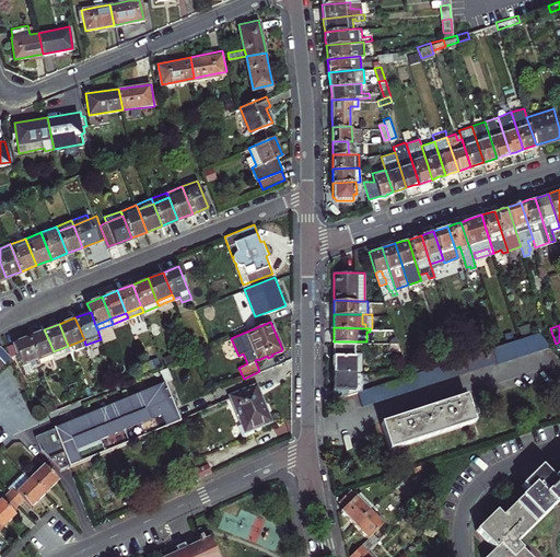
[(54,351),(44,329),(28,336),(39,363),(55,357),(54,351)]
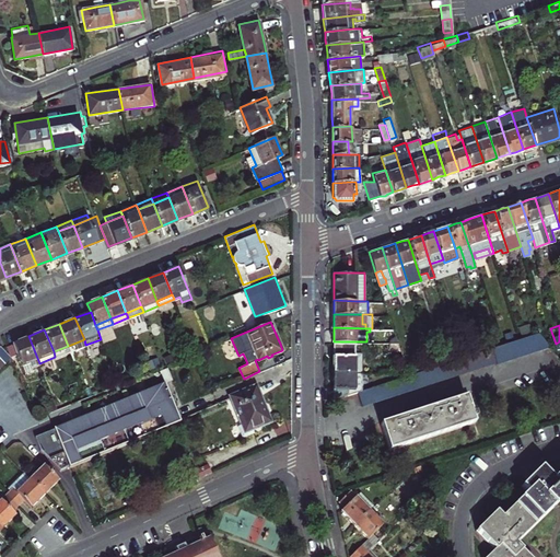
[(447,361),(361,390),(359,391),(363,403),(498,359),(498,362),(551,347),(538,332),(501,344),(488,348),(461,357),(447,361)]
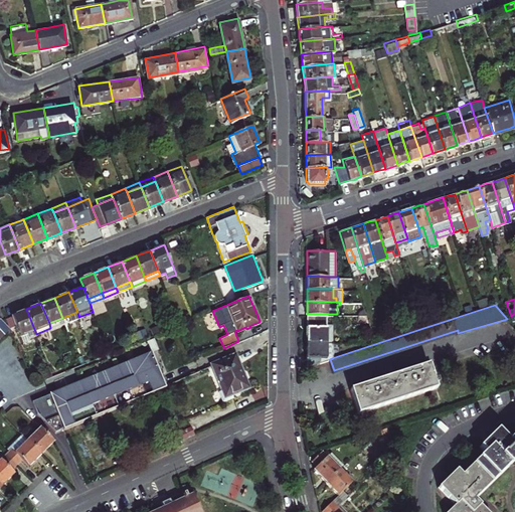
[(31,341),(30,337),(36,334),(26,309),(12,315),(24,344),(31,341)]
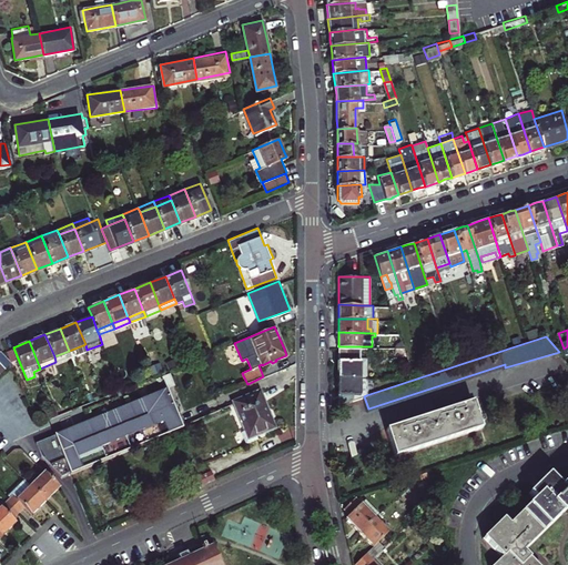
[(508,349),(505,342),(492,346),(495,353),(508,349)]
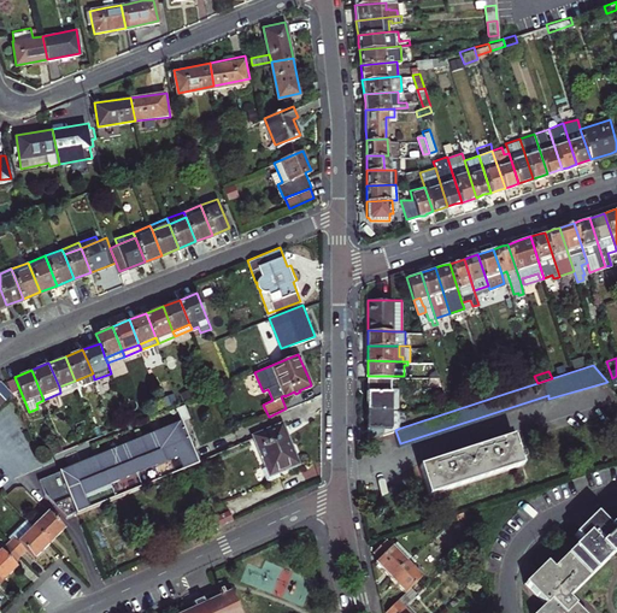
[(94,379),(93,373),(75,381),(77,387),(94,379)]
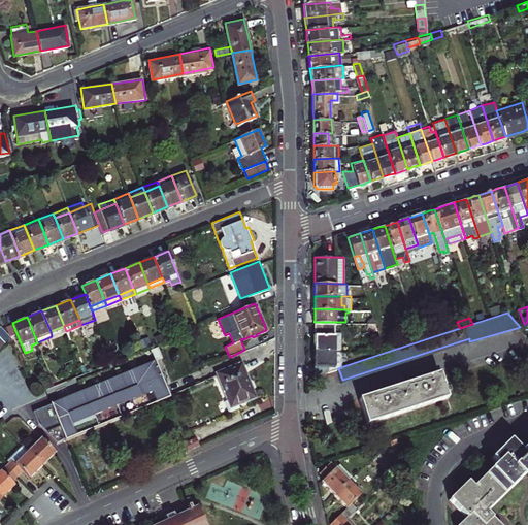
[(340,330),(334,330),(334,322),(315,322),(314,330),(314,345),(314,350),(340,350),(340,330)]
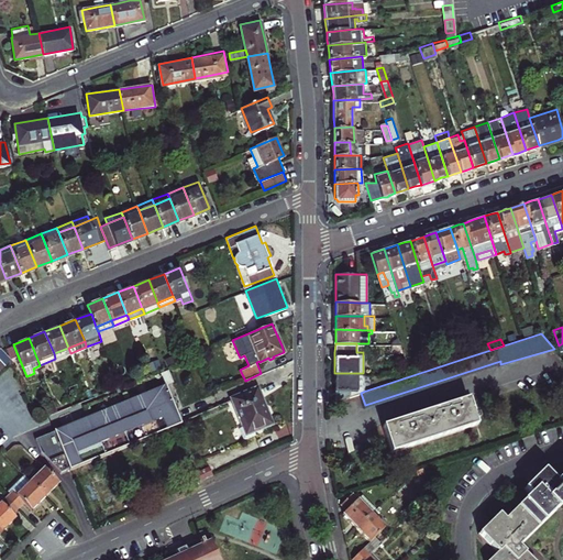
[(11,358),(0,347),(0,357),(6,363),(11,358)]
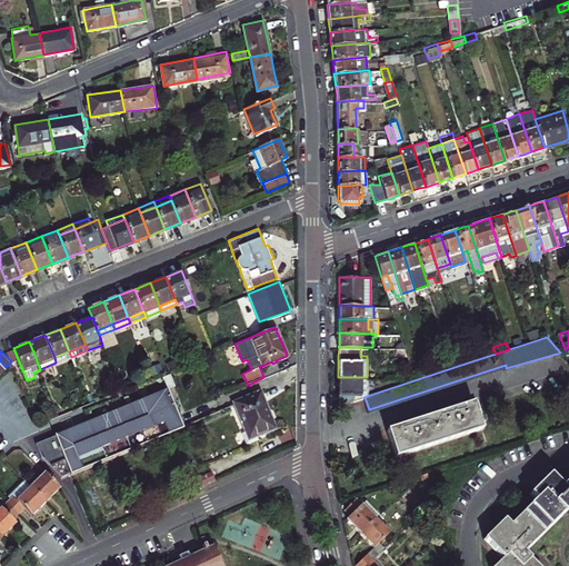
[(71,357),(69,351),(55,357),(56,363),(71,357)]
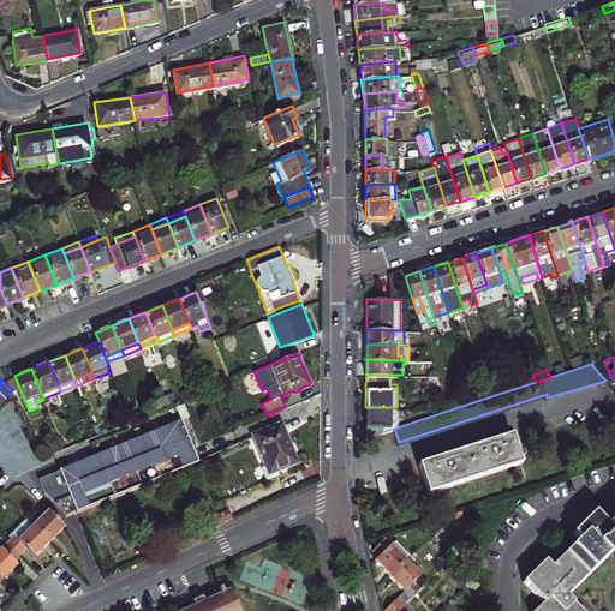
[(174,405),(180,418),(189,414),(184,401),(174,405)]
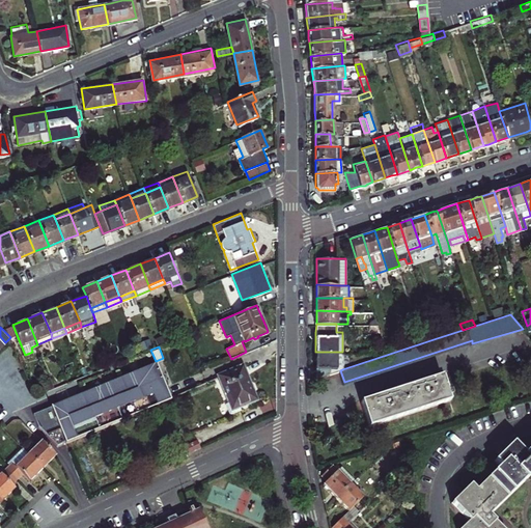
[(340,370),(342,369),(342,352),(315,352),(315,368),(315,378),(340,370)]
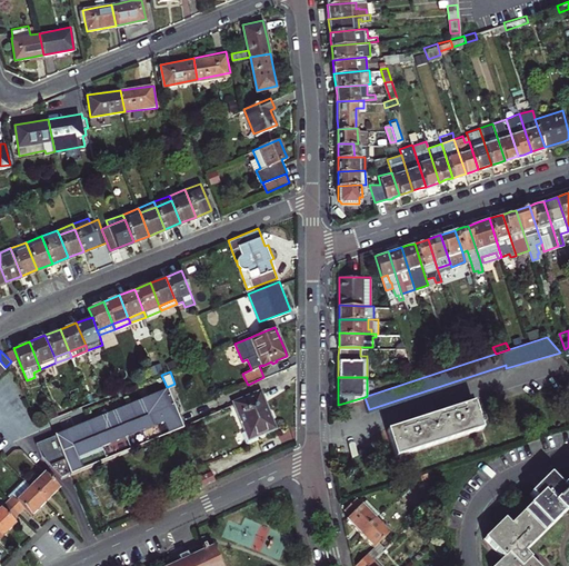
[(63,476),(70,473),(183,427),(167,388),(45,438),(49,448),(57,466),(63,476)]
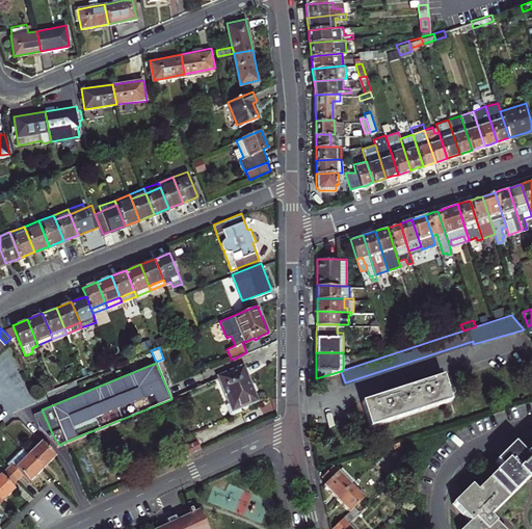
[(218,375),(229,402),(227,403),(231,413),(240,408),(239,406),(257,399),(249,382),(243,365),(218,375)]
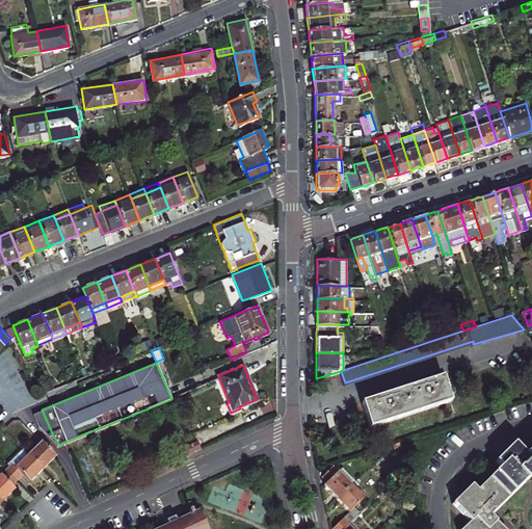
[(449,394),(443,377),(363,404),(366,414),(371,429),(451,402),(450,398),(453,397),(451,393),(449,394)]
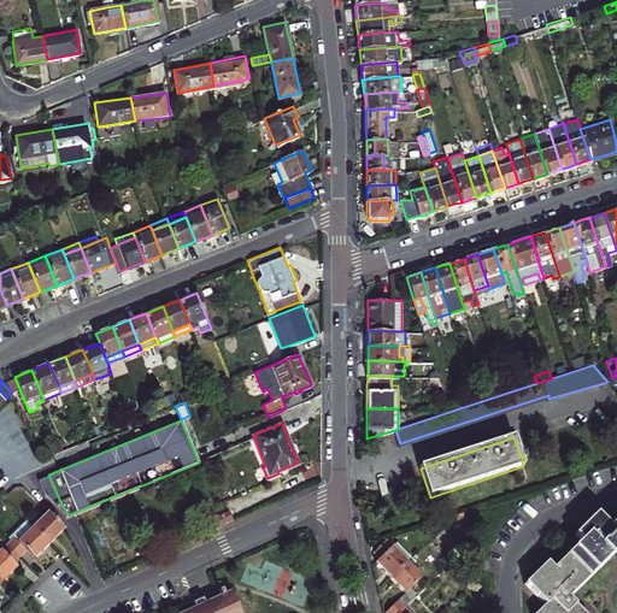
[(62,505),(53,485),(45,494),(68,516),(69,516),(62,505)]
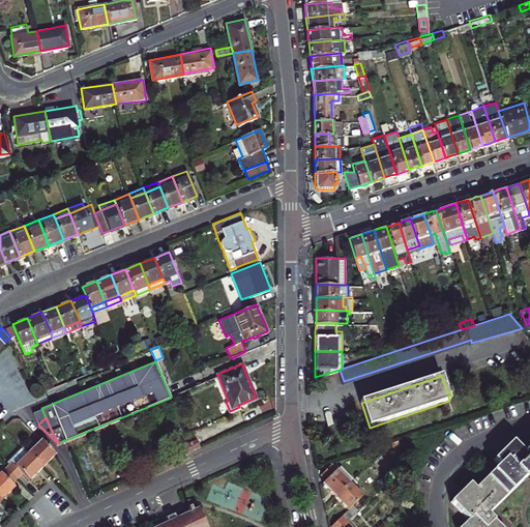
[(42,438),(28,451),(42,465),(56,452),(42,438)]
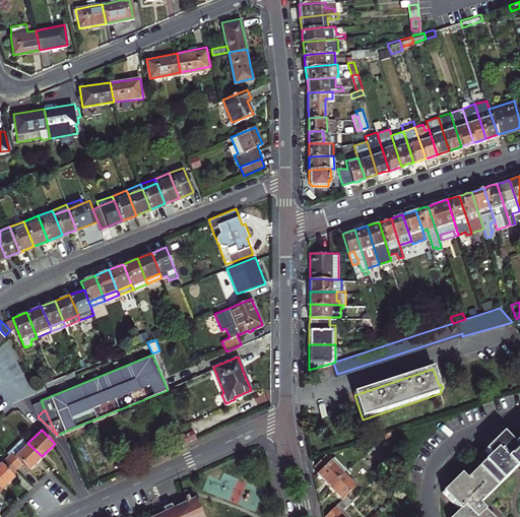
[(176,439),(179,445),(197,438),(194,430),(176,439)]
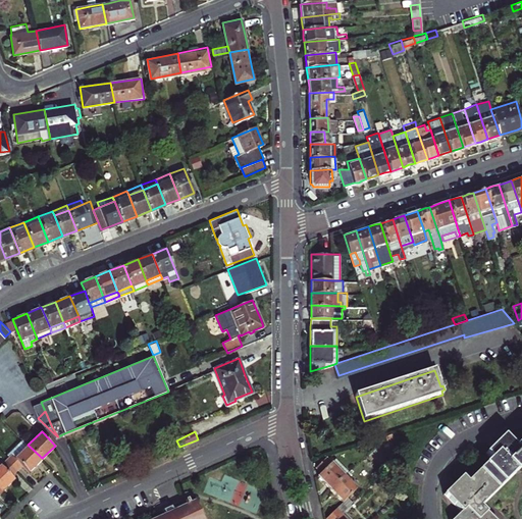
[(464,473),(458,479),(446,490),(462,508),(450,518),(498,518),(481,502),(521,463),(521,462),(521,436),(516,443),(505,431),(486,450),(492,456),(468,478),(464,473)]
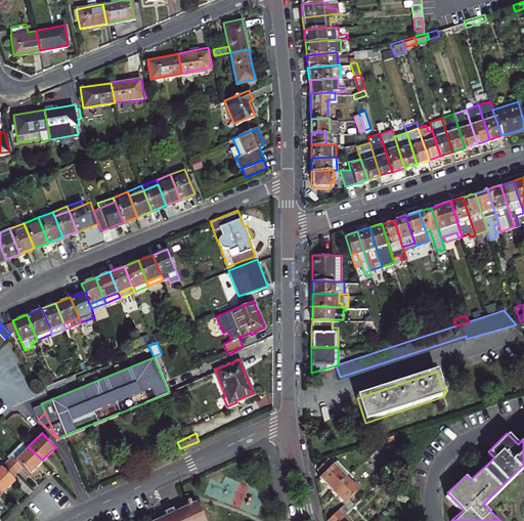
[(25,443),(11,456),(15,459),(28,446),(25,443)]
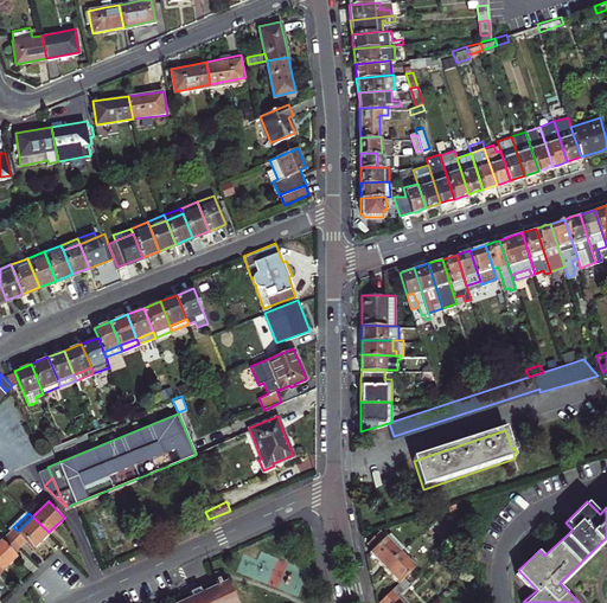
[(13,527),(7,533),(20,545),(26,539),(33,547),(49,532),(32,517),(18,531),(13,527)]
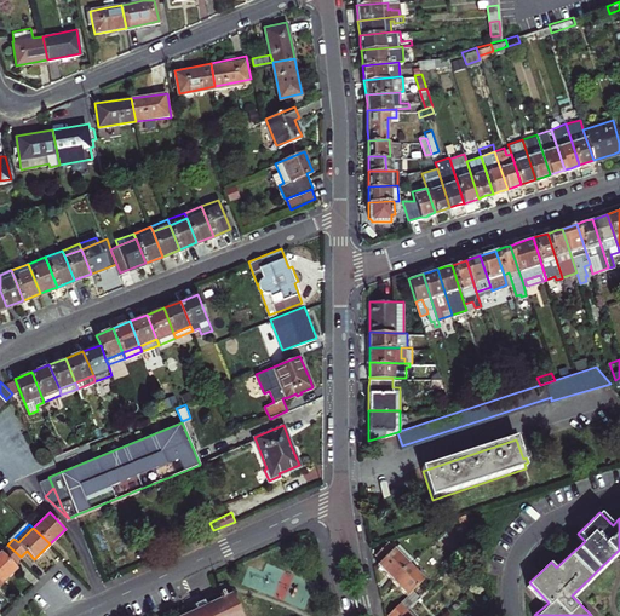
[(383,557),(379,560),(392,576),(409,559),(415,554),(401,540),(395,546),(389,539),(377,551),(383,557)]
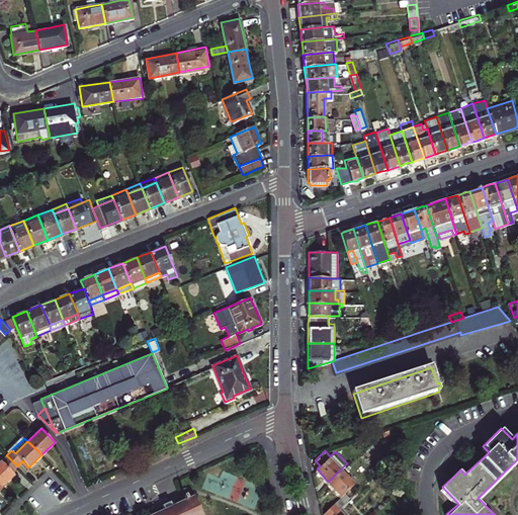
[(17,465),(6,455),(0,460),(0,485),(1,487),(14,474),(11,470),(17,465)]
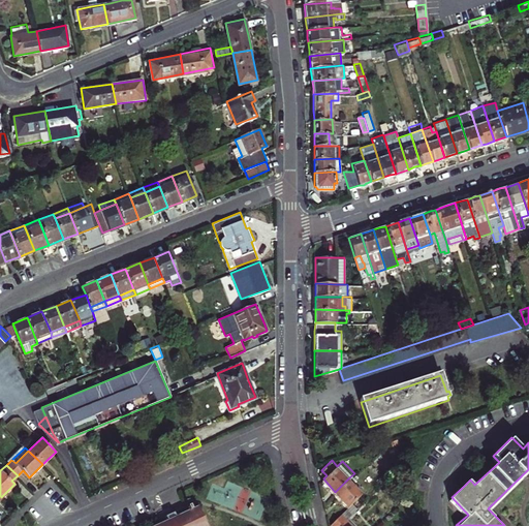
[(364,492),(349,477),(335,492),(349,505),(354,500),(364,492)]
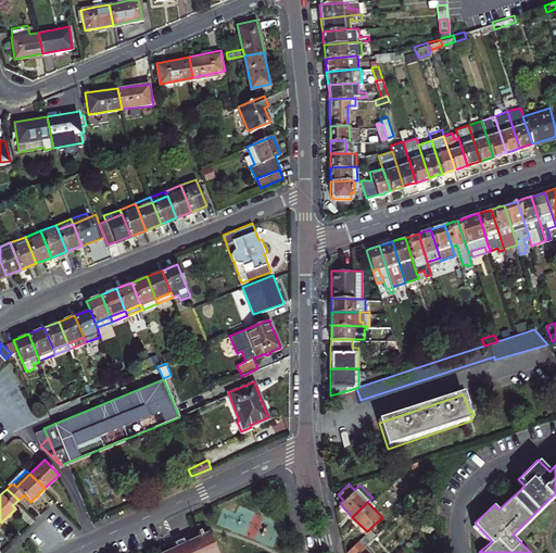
[(367,531),(361,538),(365,543),(367,541),(377,531),(373,526),(367,531)]
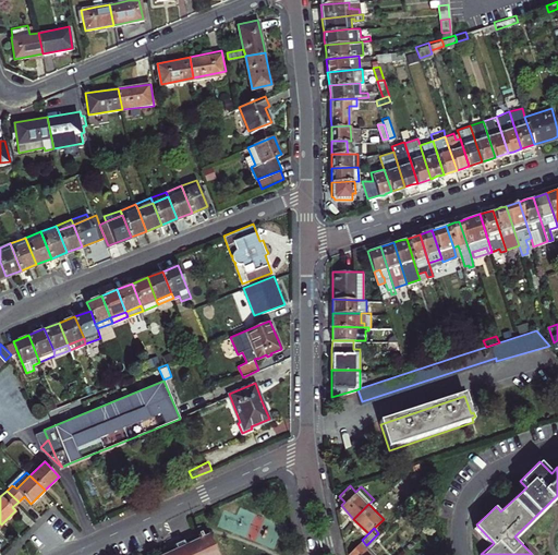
[(184,545),(198,539),(196,534),(195,532),(181,539),(184,545)]
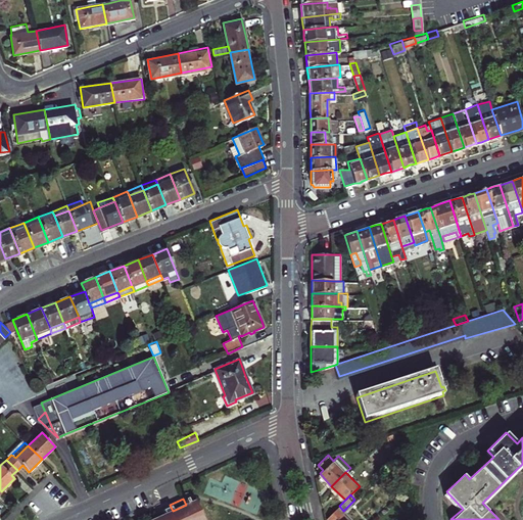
[(203,519),(195,501),(189,504),(187,500),(184,501),(186,505),(173,511),(152,519),(203,519)]
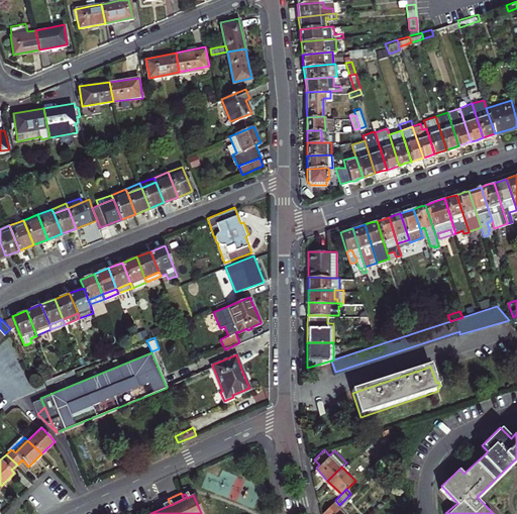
[(335,500),(324,510),(327,513),(329,513),(339,505),(335,500)]
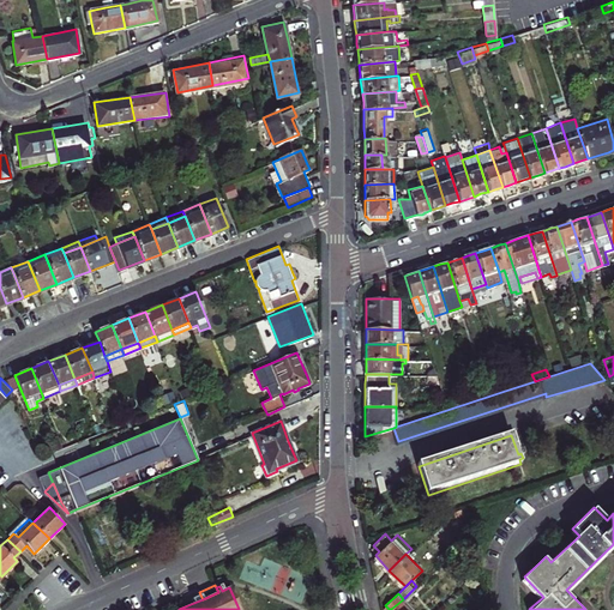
[(417,609),(405,597),(403,599),(391,609),(417,609)]
